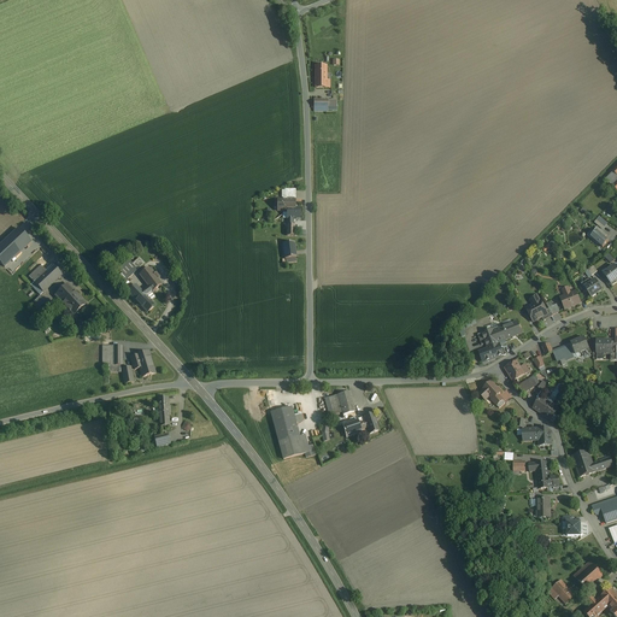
[(315,66),(315,89),(330,89),(330,81),(327,81),(327,66),(315,66)]
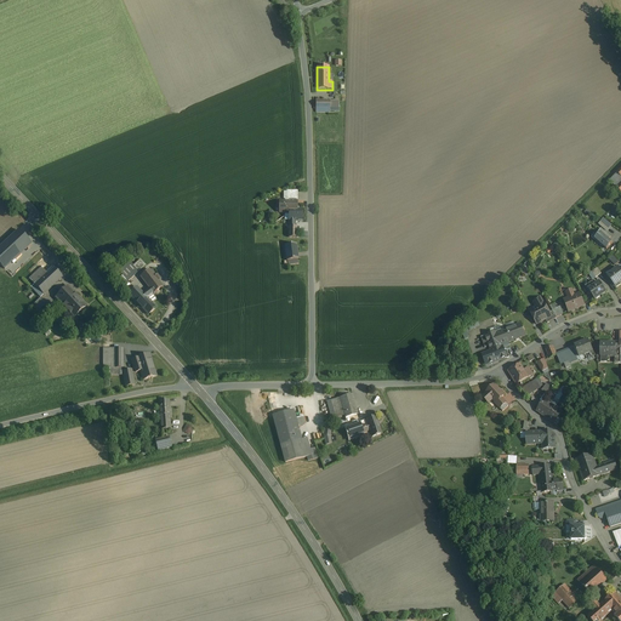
[(339,102),(315,101),(315,113),(330,113),(330,112),(339,112),(339,102)]
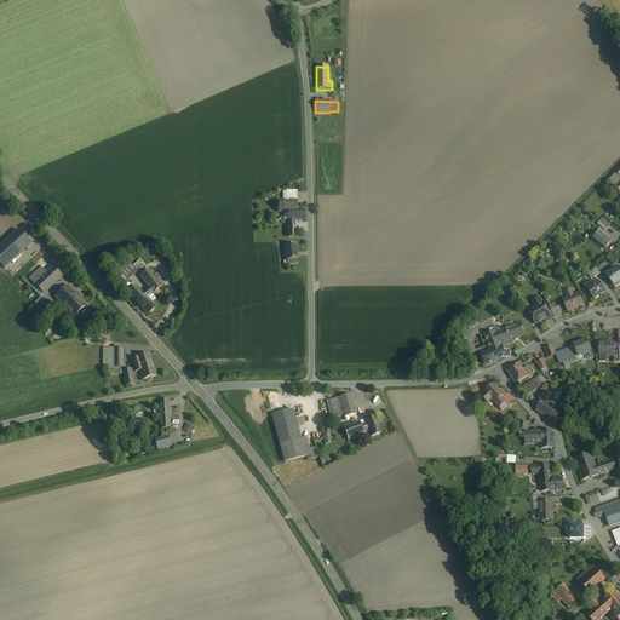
[(619,177),(616,173),(609,182),(615,188),(619,183),(619,177)]
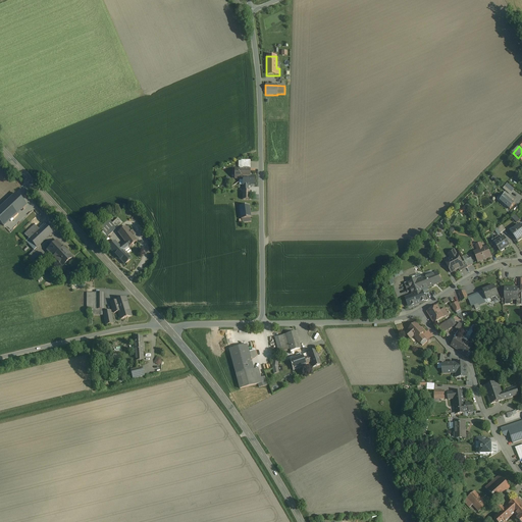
[(250,177),(250,168),(232,168),(232,178),(242,178),(250,177)]
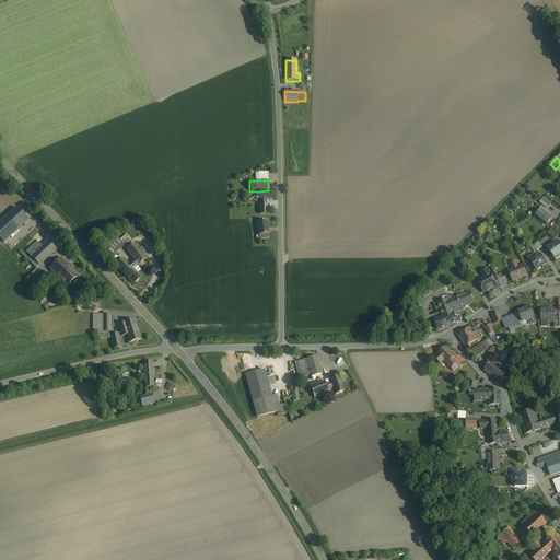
[(551,203),(544,198),(541,200),(545,203),(549,207),(551,203)]
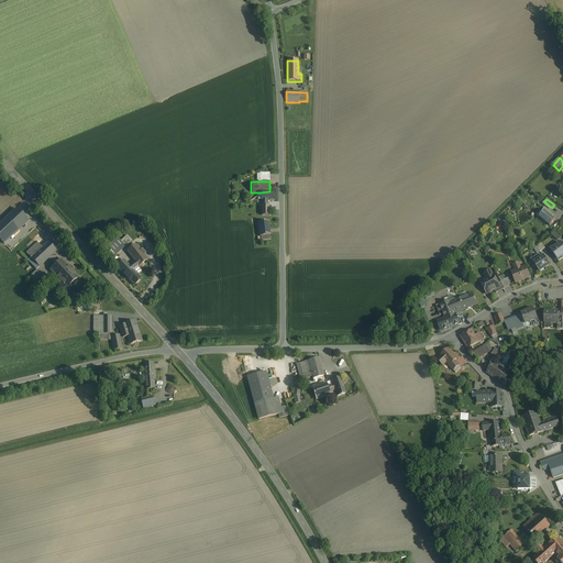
[(553,216),(544,208),(542,210),(552,218),(553,216)]
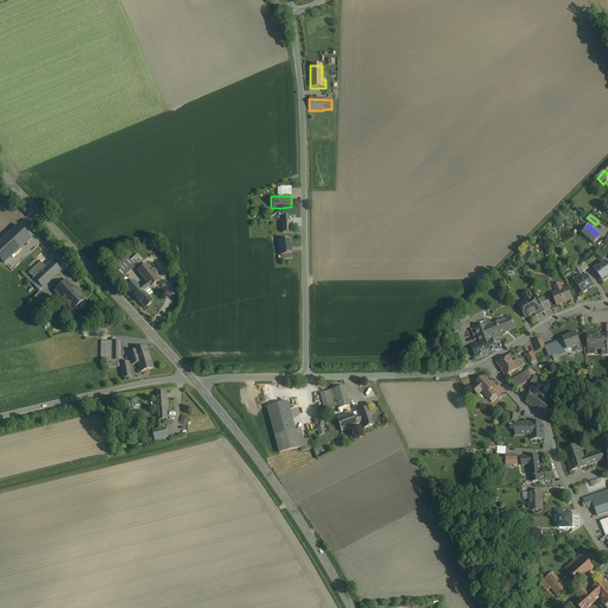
[(18,227),(0,244),(0,258),(5,264),(31,240),(18,227)]
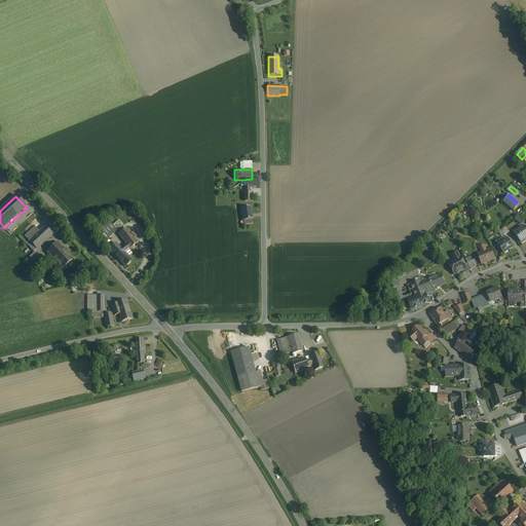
[(516,203),(506,196),(504,199),(505,200),(503,203),(514,212),(519,207),(516,203)]
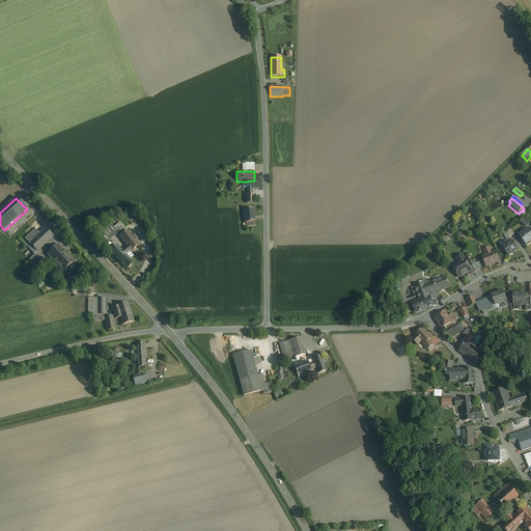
[(254,210),(243,211),(245,224),(255,222),(254,210)]
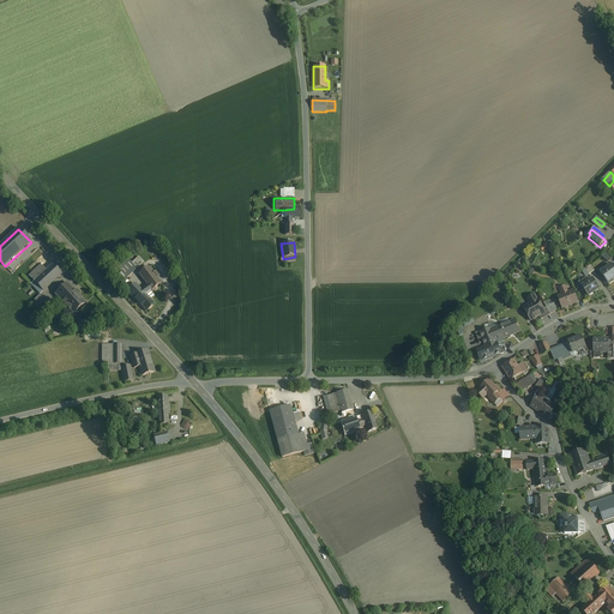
[(43,292),(62,274),(47,256),(26,274),(43,292)]
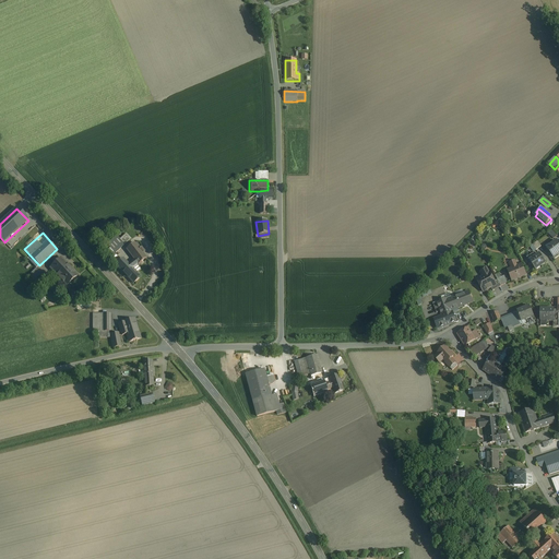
[(117,236),(107,245),(116,253),(125,245),(121,240),(117,236)]
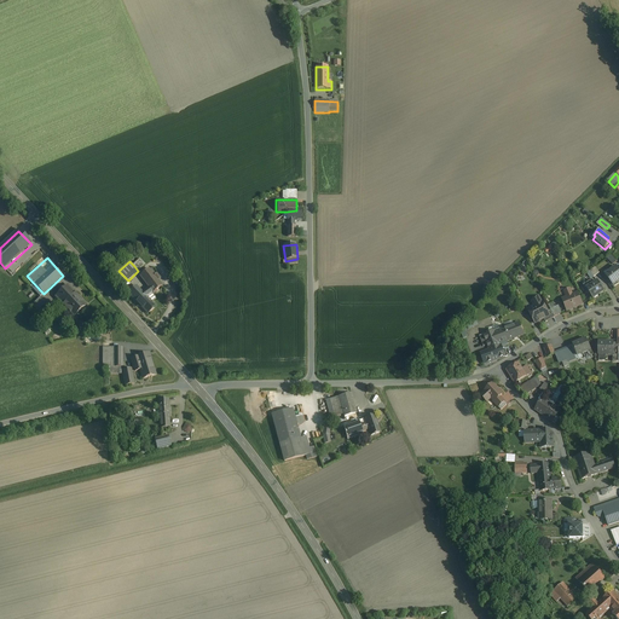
[(140,261),(134,266),(138,271),(144,265),(140,261)]
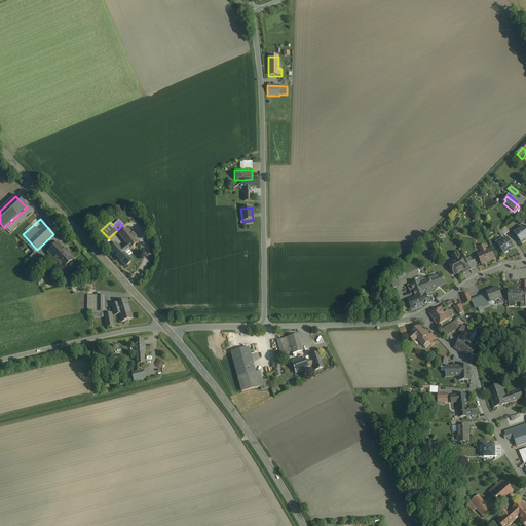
[(500,231),(503,234),(504,236),(510,232),(505,227),(500,231)]
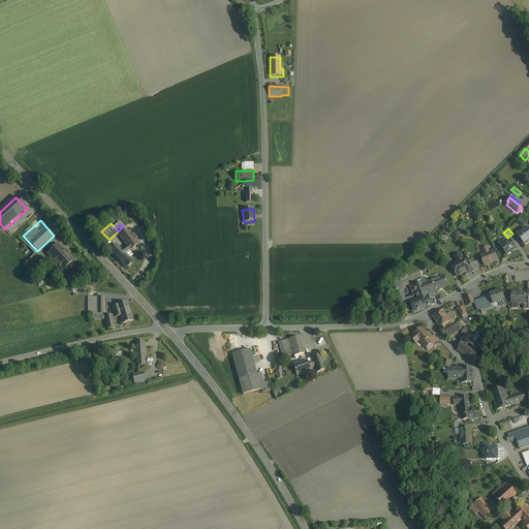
[(528,231),(527,228),(518,236),(524,245),(528,241),(528,231)]
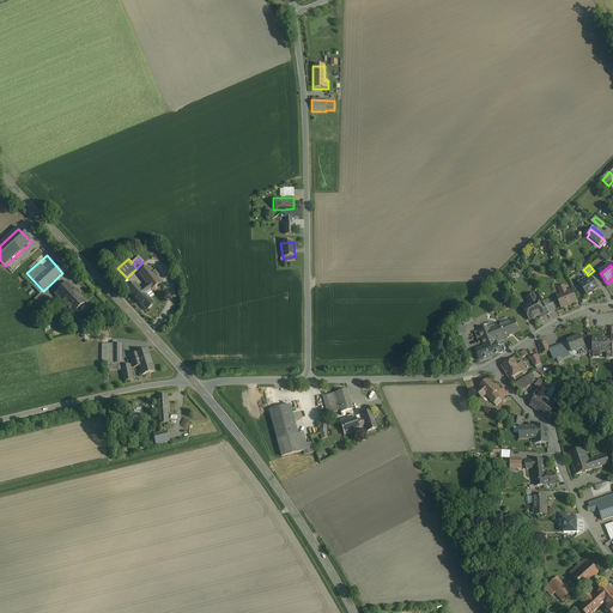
[(141,290),(146,296),(162,284),(149,267),(139,275),(146,286),(141,290)]
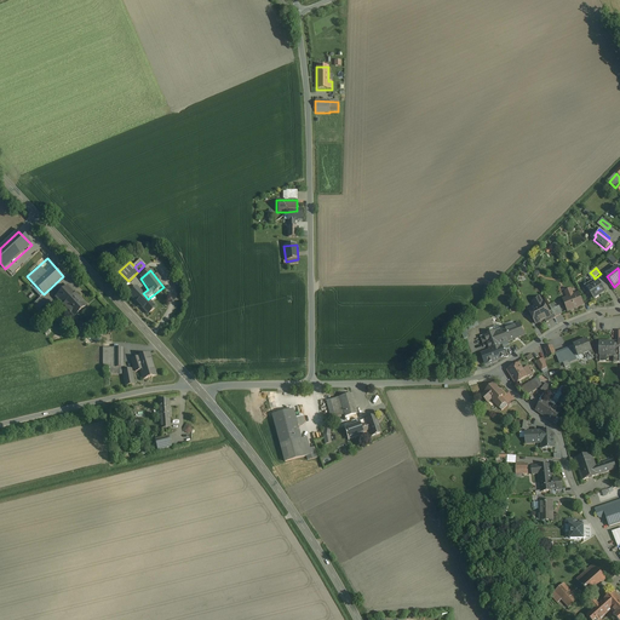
[(598,282),(587,290),(593,300),(601,296),(604,292),(604,293),(606,292),(598,282)]
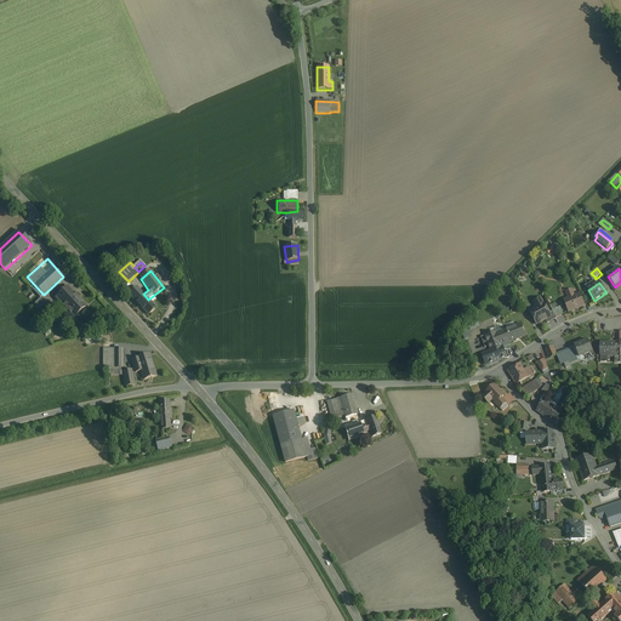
[(74,318),(86,306),(68,288),(56,298),(74,318)]
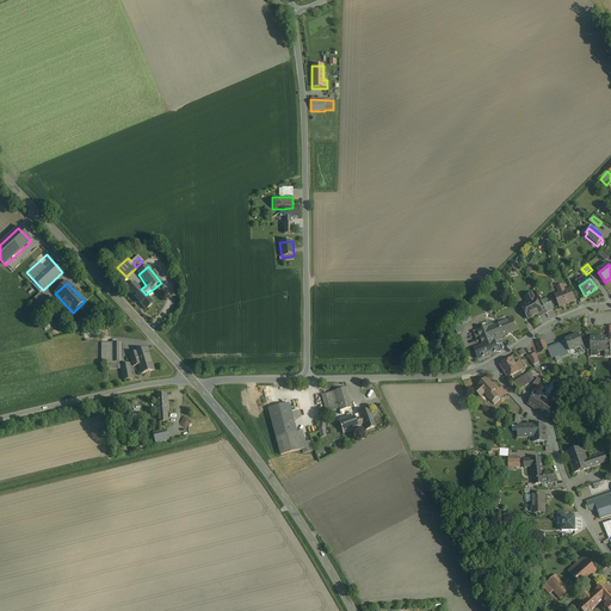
[(128,291),(147,310),(156,301),(153,297),(150,300),(146,295),(141,289),(136,284),(128,291)]
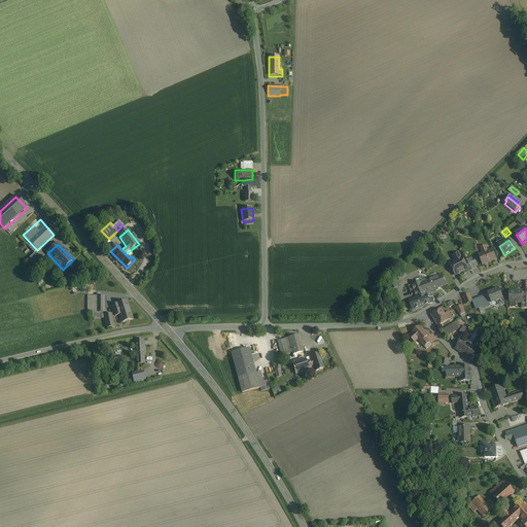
[(491,250),(479,255),(483,265),(496,259),(491,250)]
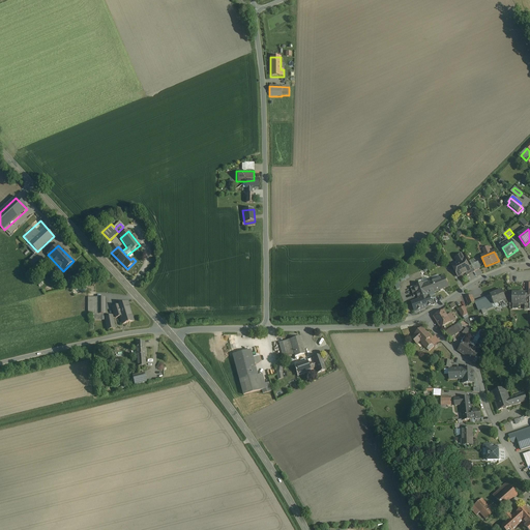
[(29,260),(37,267),(40,263),(41,263),(42,261),(35,255),(29,260)]
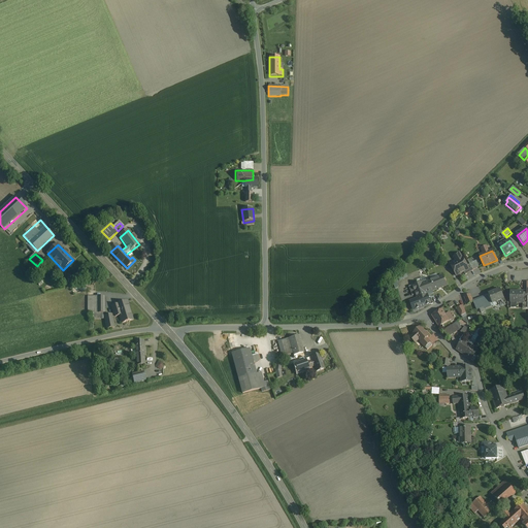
[(460,254),(453,257),(456,262),(450,264),(456,276),(464,272),(469,269),(467,266),(463,258),(460,254)]
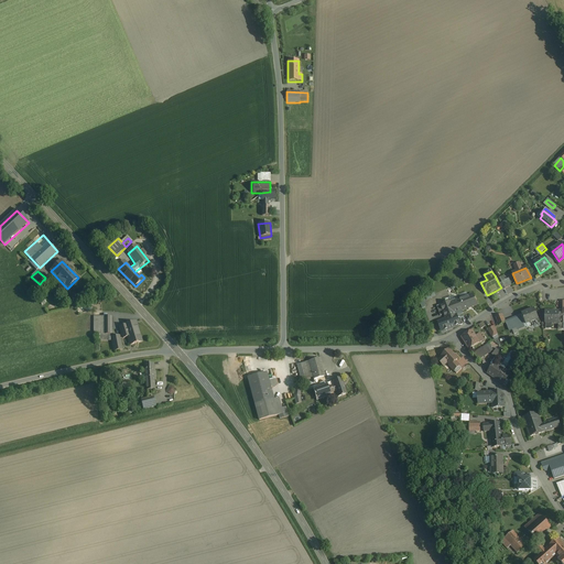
[(506,280),(501,282),(502,283),(505,289),(512,285),(509,279),(506,280)]
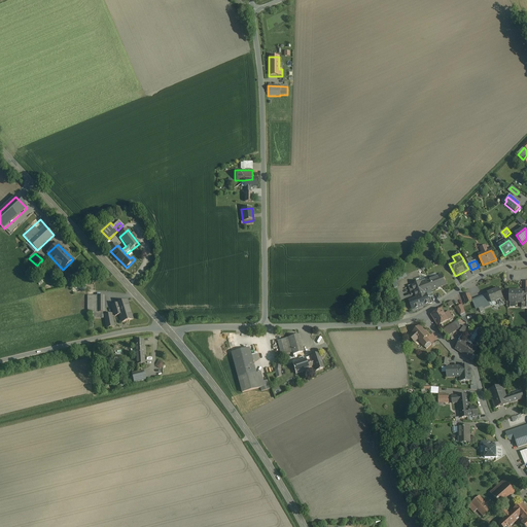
[(469,265),(466,266),(468,269),(463,272),(464,275),(472,271),(471,270),(469,265)]
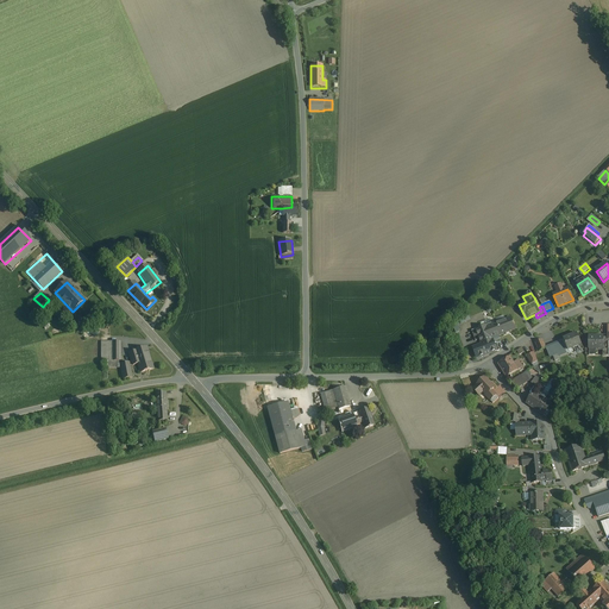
[(468,314),(456,321),(458,326),(471,320),(468,314)]
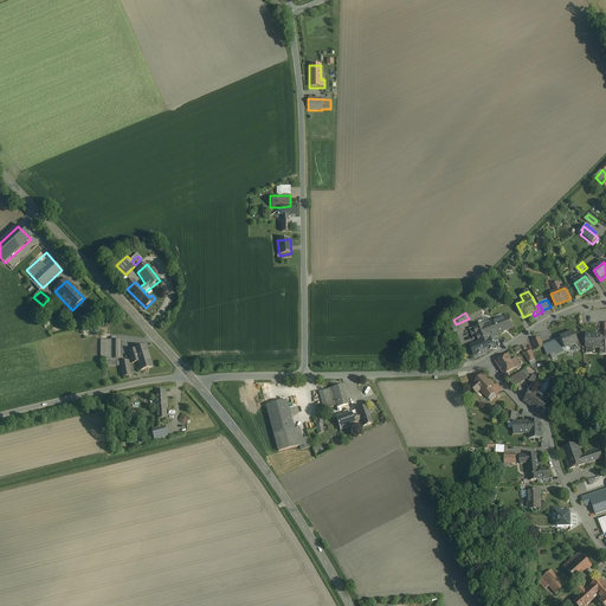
[(508,317),(495,322),(498,333),(511,328),(508,317)]
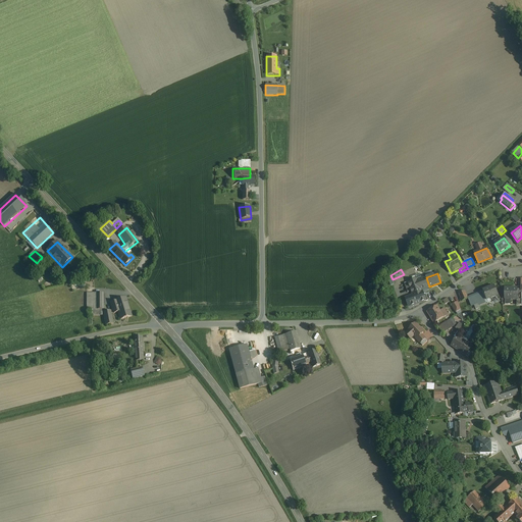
[(421,278),(401,285),(404,294),(411,292),(412,294),(421,290),(429,286),(426,277),(421,279),(421,278)]
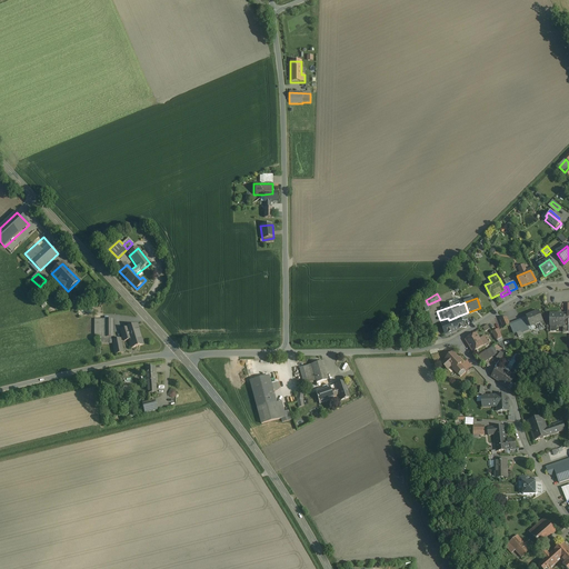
[(539,312),(527,318),(530,327),(530,328),(543,322),(539,312)]
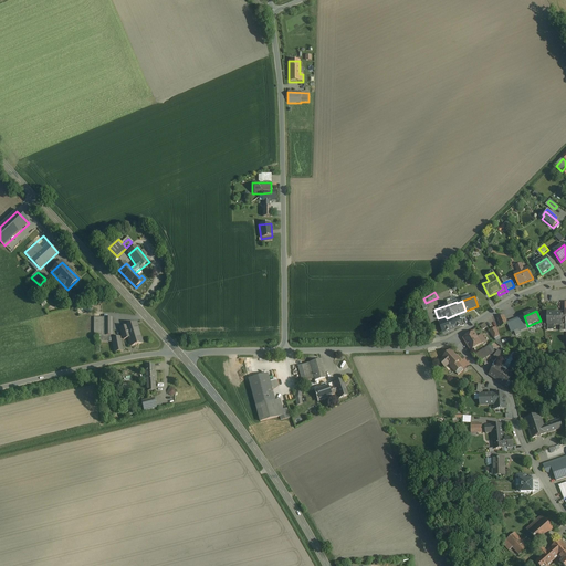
[(457,314),(447,318),(447,320),(441,322),(446,333),(461,326),(457,314)]
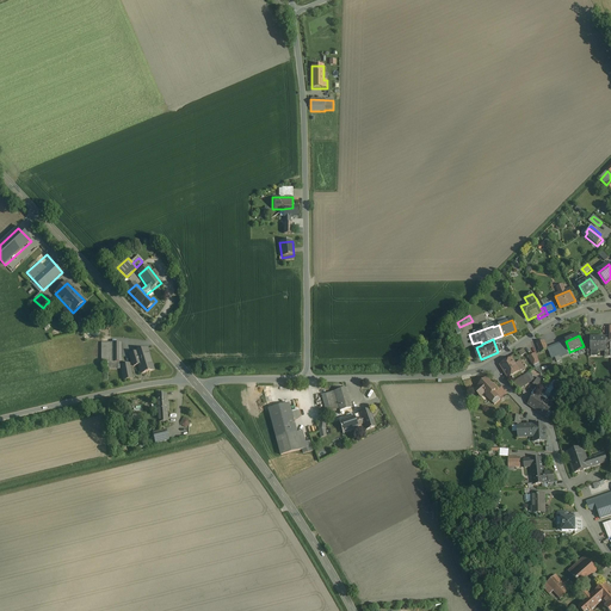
[(605,339),(591,339),(591,351),(597,351),(605,351),(605,344),(605,339)]
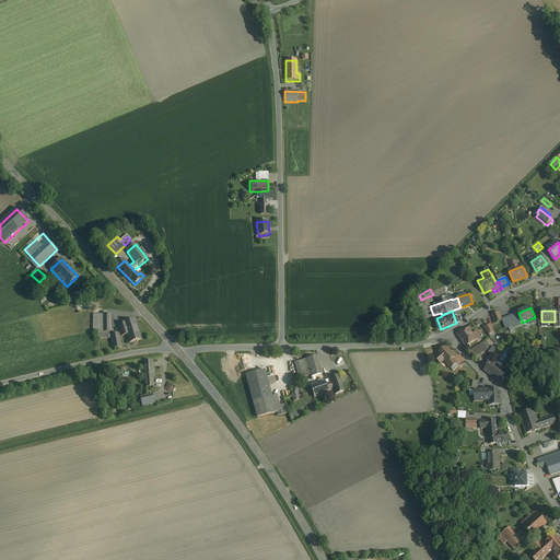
[(109,331),(109,313),(93,314),(94,331),(109,331)]
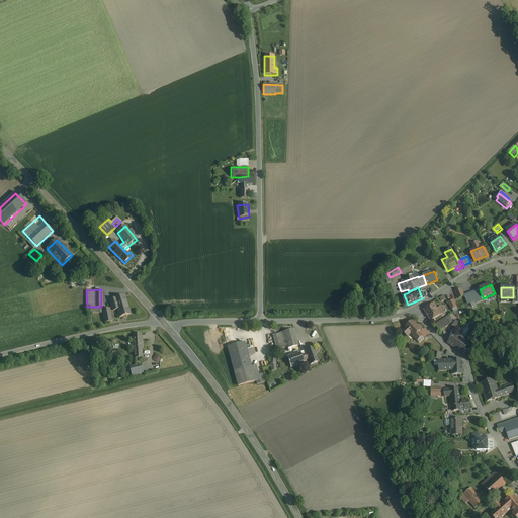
[(461,289),(455,291),(458,299),(464,296),(461,289)]
